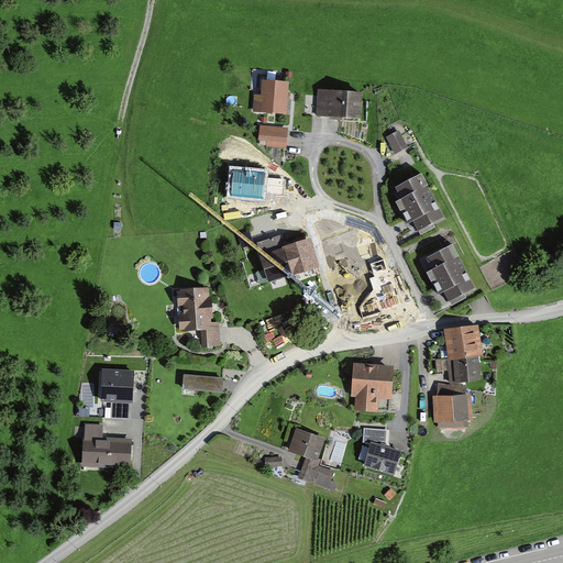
[(287,117),(290,83),(258,80),(256,114),(287,117)]
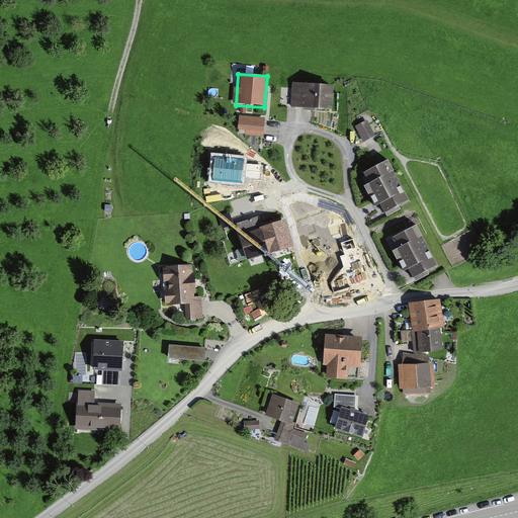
[(331,111),(332,87),(293,84),(291,109),(331,111)]
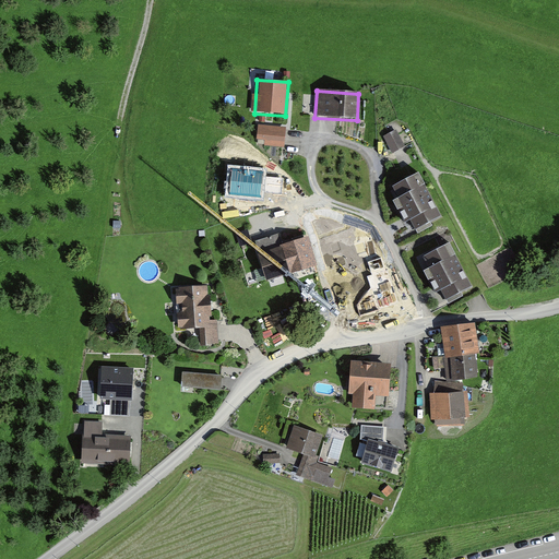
[(264,145),(285,147),(287,128),(258,125),(257,139),(265,140),(264,145)]
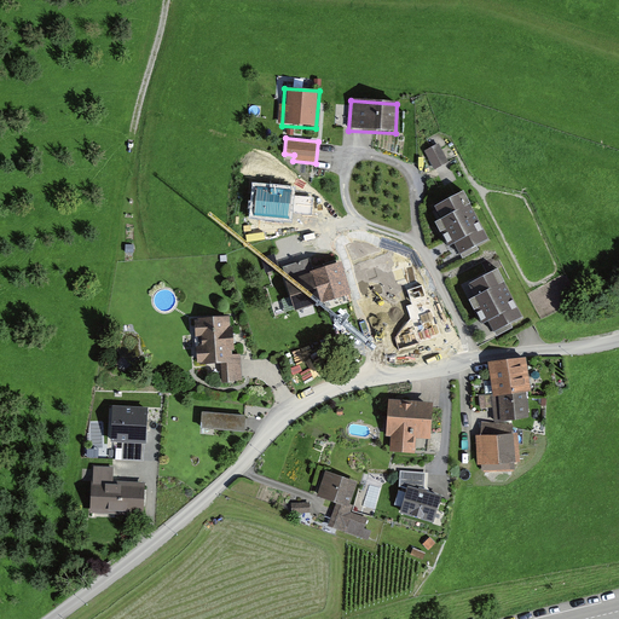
[(447,162),(439,143),(424,150),(434,168),(447,162)]
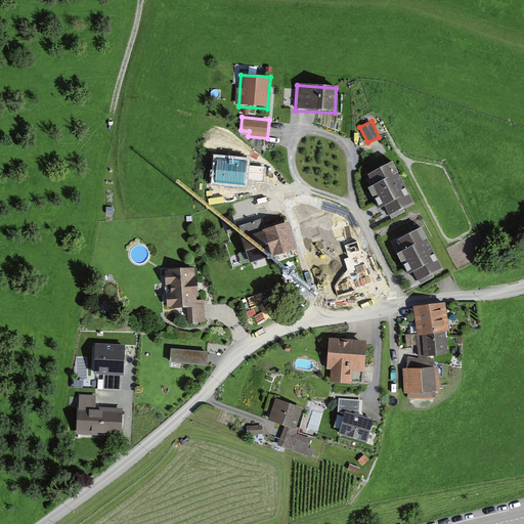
[(413,205),(392,164),(365,178),(388,219),(413,205)]
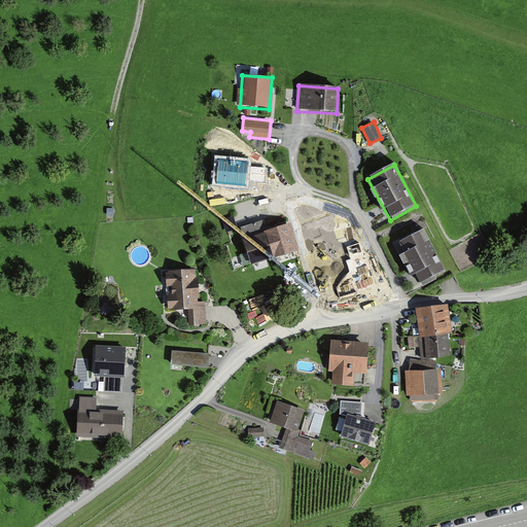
[(236,215),(224,218),(227,232),(239,229),(236,215)]
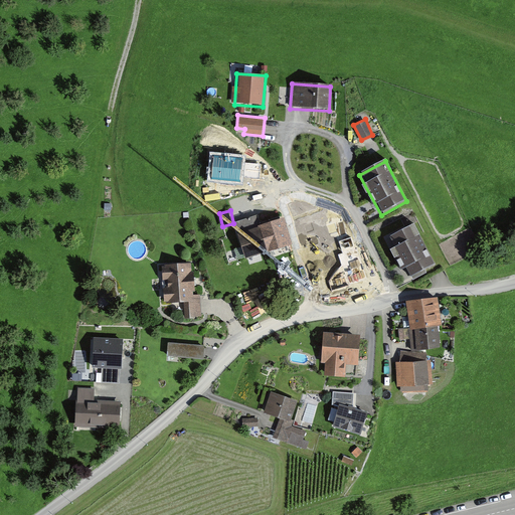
[(262,226),(258,215),(234,223),(246,261),(270,252),(262,226)]
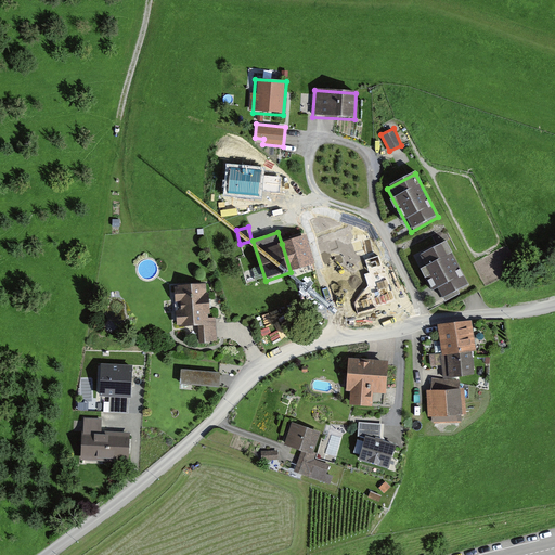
[(306,236),(282,244),(291,272),(315,265),(306,236)]
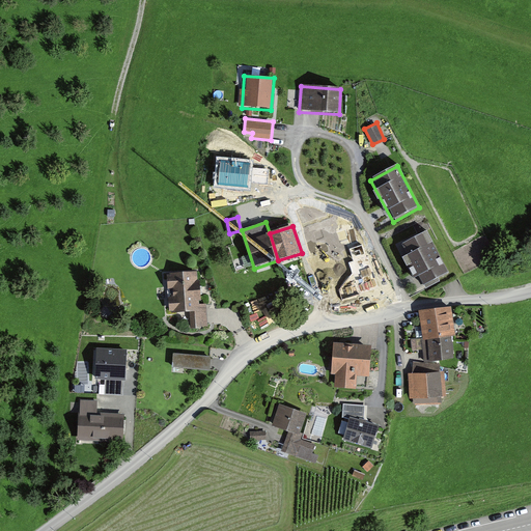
[(446,274),(425,232),(396,247),(417,288),(446,274)]
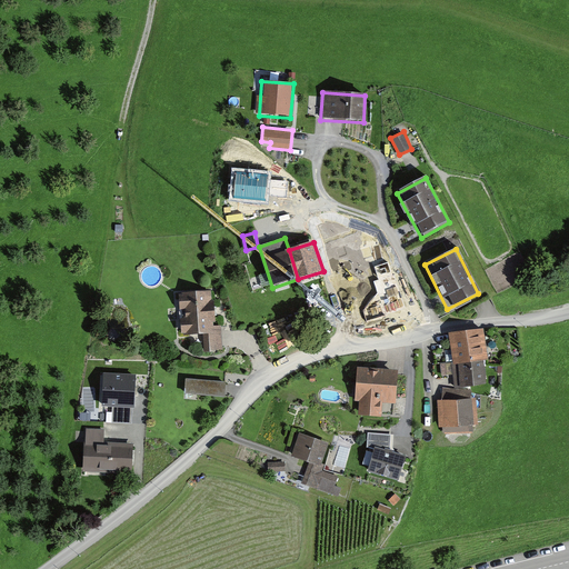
[(351,293),(366,325),(407,306),(392,276),(351,293)]
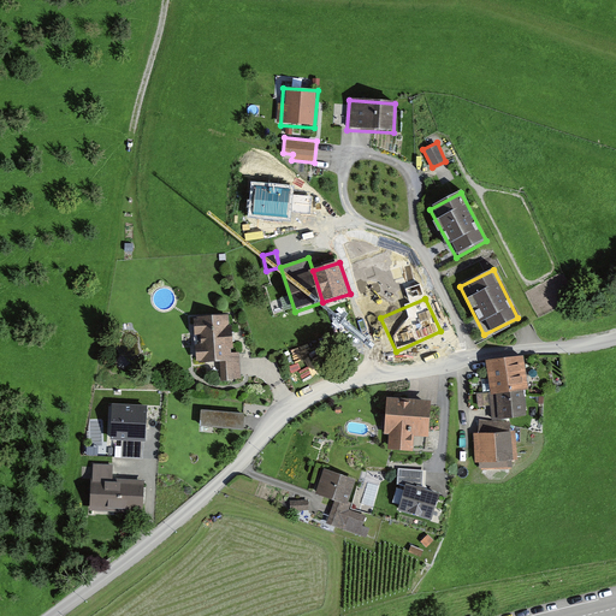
[(196,317),(196,319),(194,319),(195,336),(197,336),(199,344),(196,344),(197,361),(200,361),(200,363),(220,362),(221,381),(242,380),(241,353),(232,353),(231,349),(235,349),(232,325),(230,325),(229,314),(196,317)]
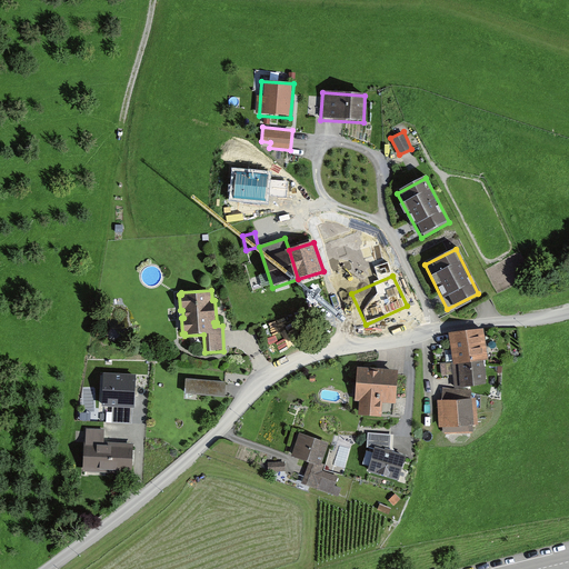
[(480,332),(449,337),(452,367),(483,363),(480,332)]
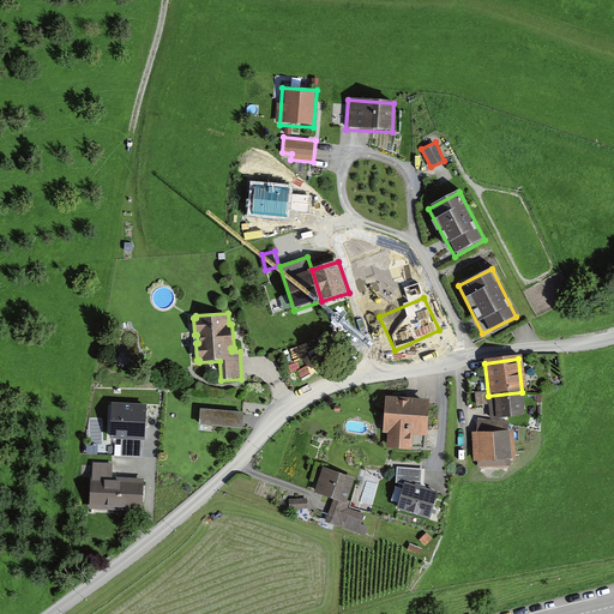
[(522,392),(488,396),(491,421),(525,417),(522,392)]
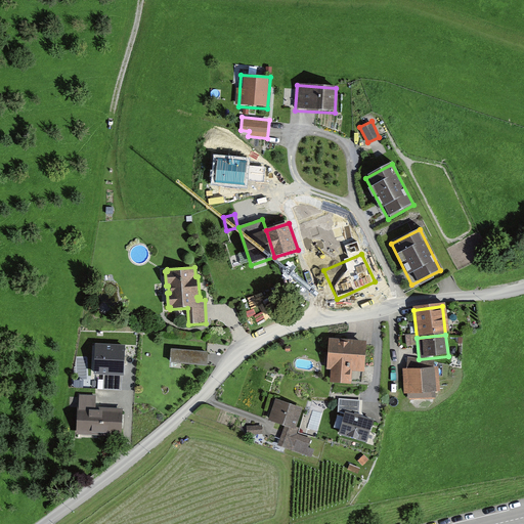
[(362,386),(367,346),(333,342),(329,383),(362,386)]
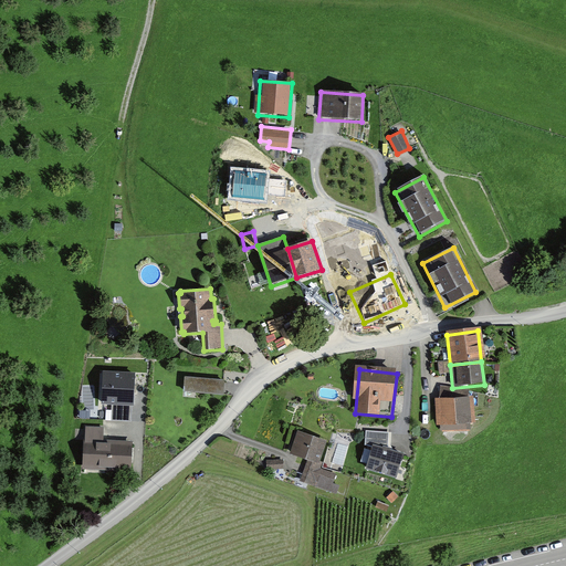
[(103,371),(102,405),(112,405),(132,406),(134,406),(136,373),(103,371)]
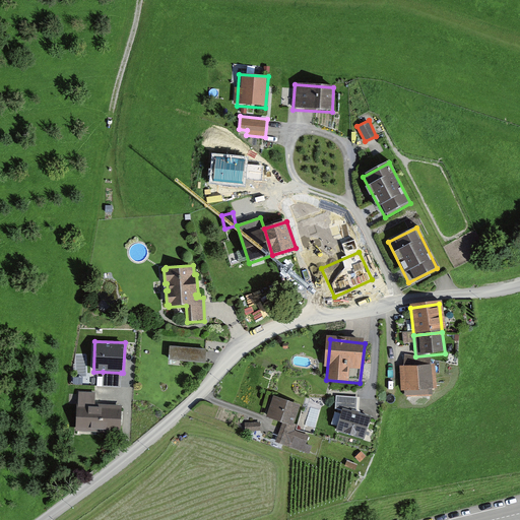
[(206,364),(207,349),(171,346),(170,361),(206,364)]
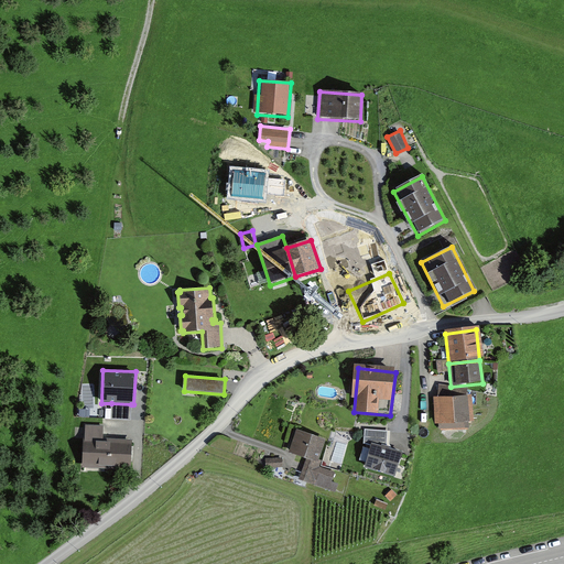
[(467,398),(434,398),(435,426),(467,426),(467,398)]
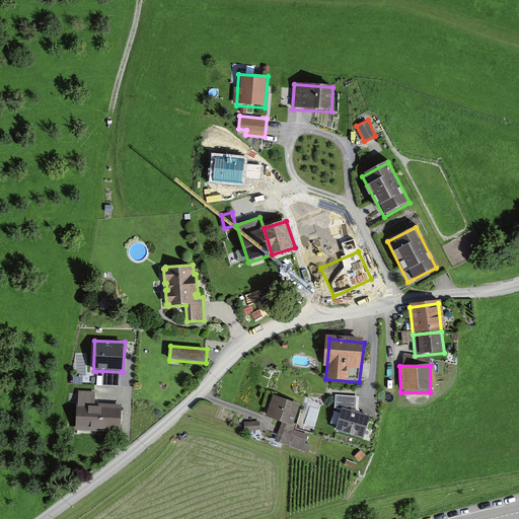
[(121,372),(102,371),(102,386),(120,387),(121,372)]
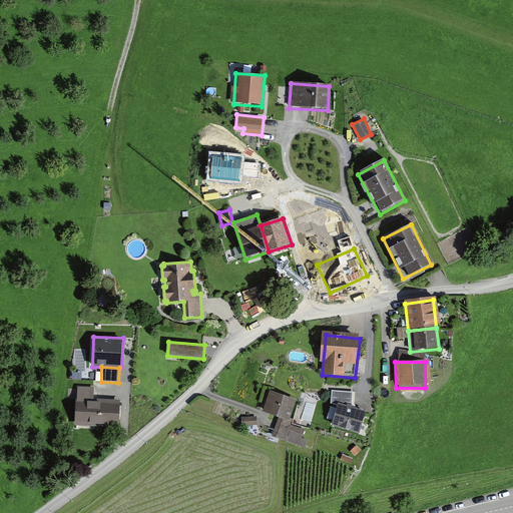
[(119,428),(120,400),(94,399),(95,388),(77,387),(75,426),(119,428)]
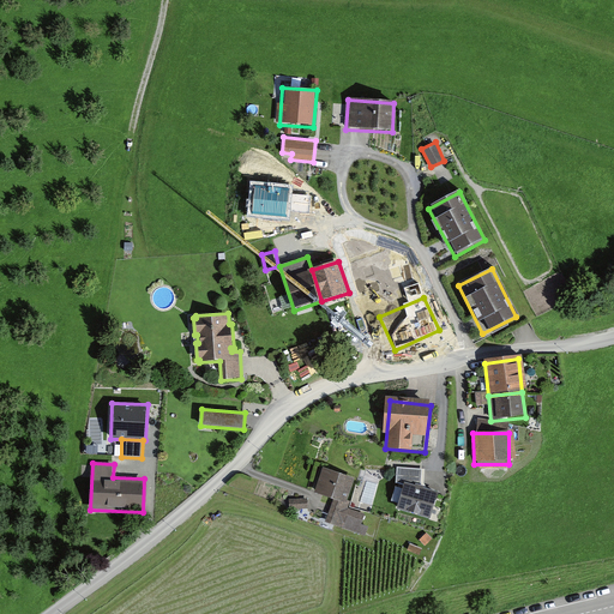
[(355,480),(323,468),(313,493),(332,500),(324,523),(365,539),(368,528),(362,525),(366,517),(344,509),(355,480)]
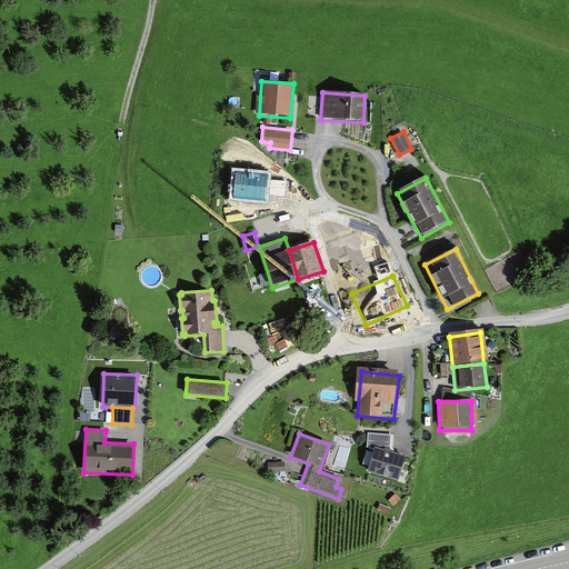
[(392,436),(369,433),(367,449),(375,450),(368,469),(397,479),(405,458),(391,453),(392,436)]
